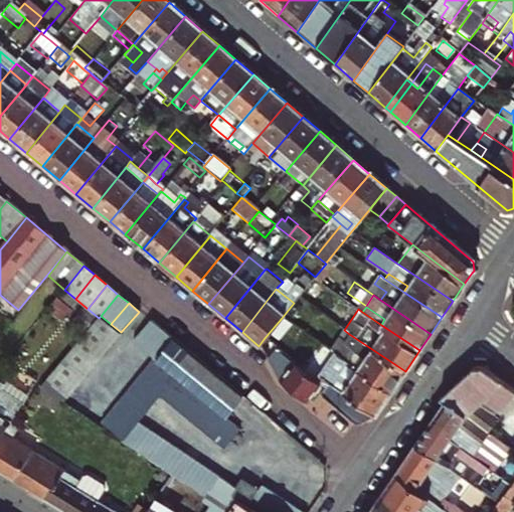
[(67,399),(120,336),(99,318),(45,382),(67,399)]
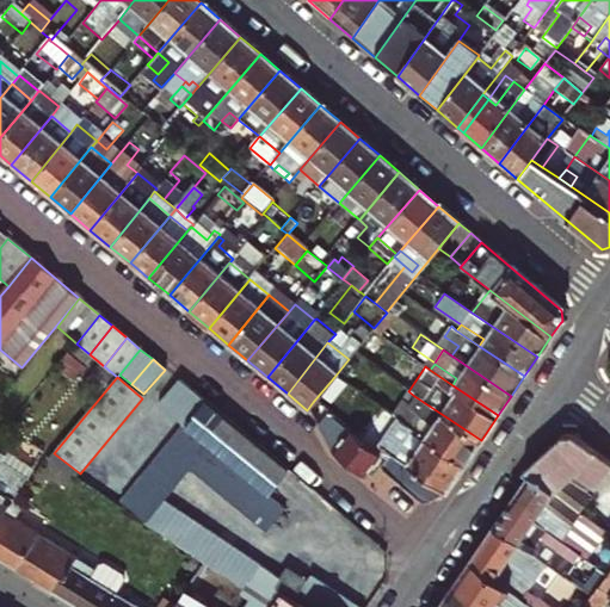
[(156,406),(170,416),(192,391),(178,381),(156,406)]
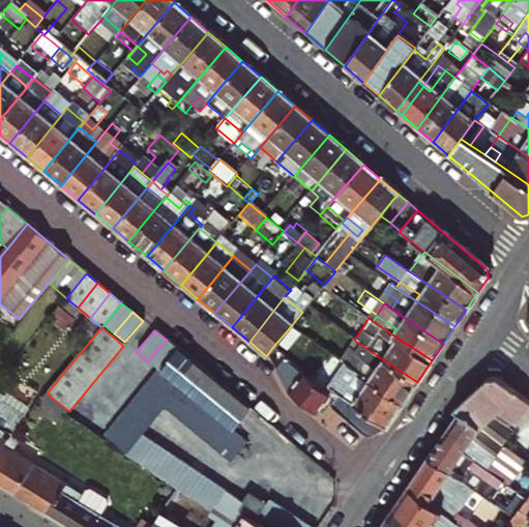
[(147,361),(158,372),(177,349),(167,340),(147,361)]
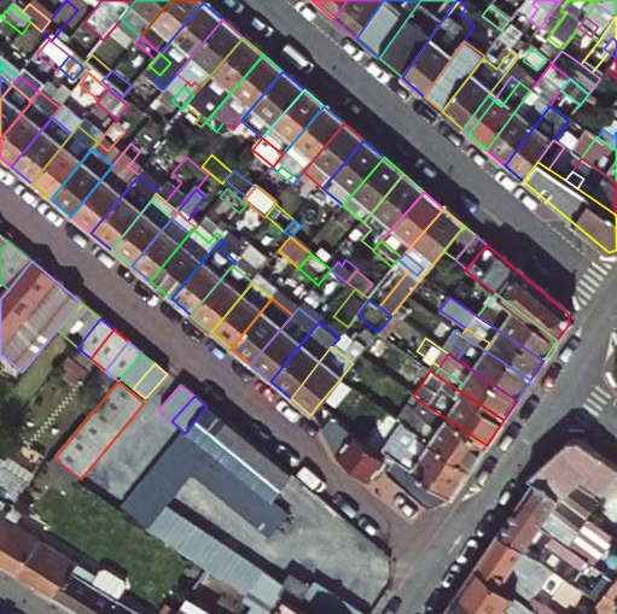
[(470,471),(487,445),(419,401),(403,425),(470,471)]
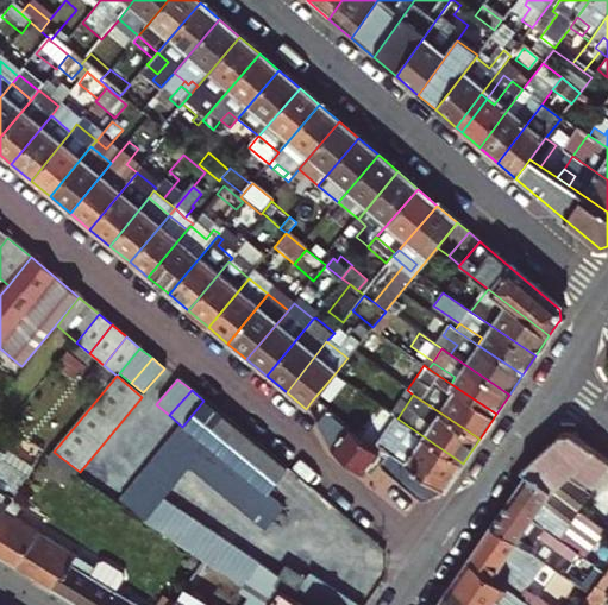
[(283,510),(265,495),(287,471),(204,401),(182,427),(207,447),(189,470),(265,533),(283,510)]
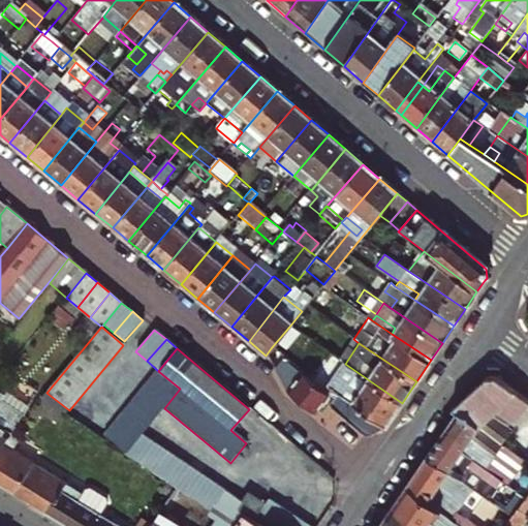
[(314,414),(329,396),(285,360),(275,371),(287,393),(314,414)]
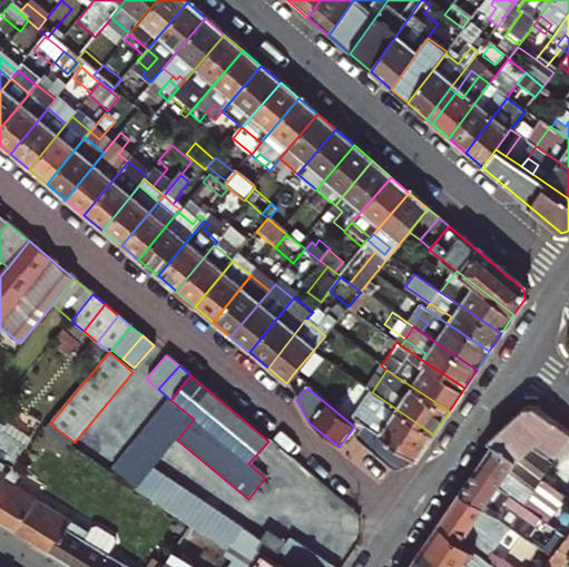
[(410,468),(433,434),(372,392),(355,419),(366,426),(356,439),(393,470),(410,468)]
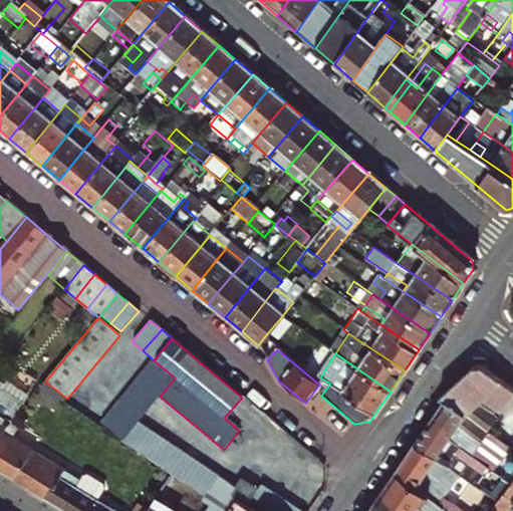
[(139,422),(160,397),(175,377),(154,360),(100,423),(122,441),(139,422)]
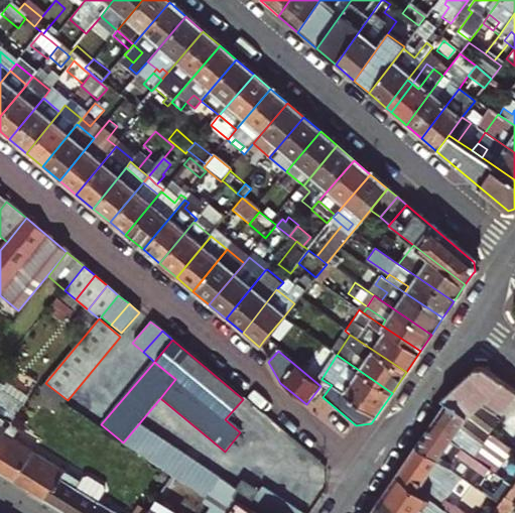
[(501,417),(514,397),(514,392),(484,369),(472,370),(440,399),(445,403),(487,433),(489,435),(499,423),(479,408),(483,404),(501,417)]
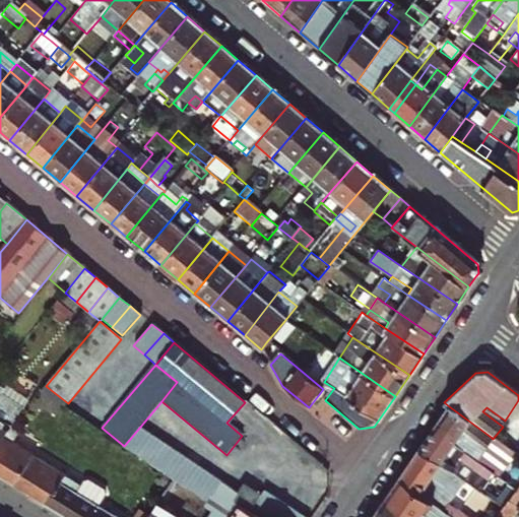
[(52,412),(63,419),(69,411),(58,403),(52,412)]
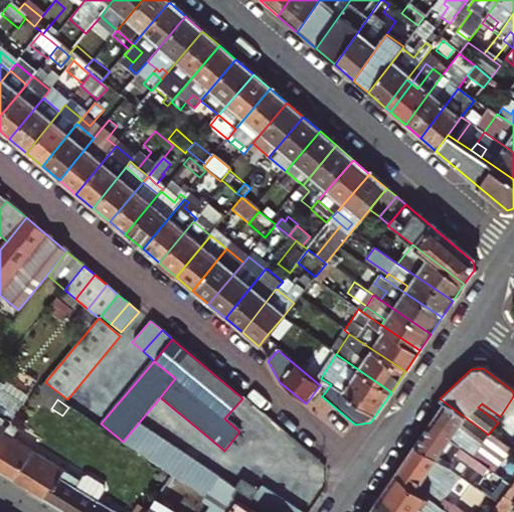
[(481,441),(486,433),(445,402),(429,427),(460,449),(471,457),(478,446),(482,449),(486,444),(481,441)]
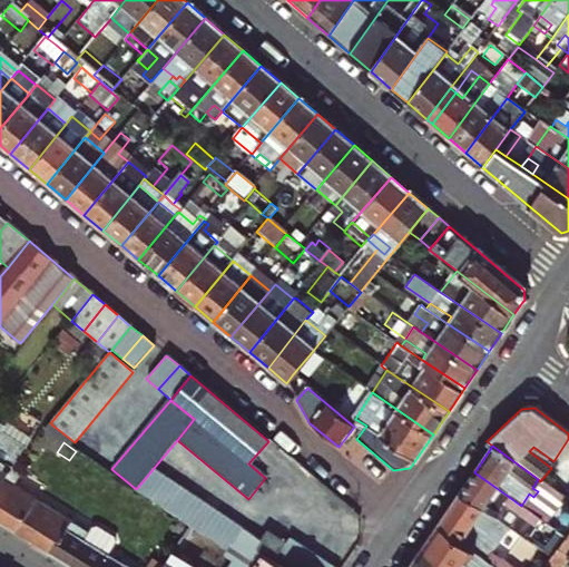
[(0,482),(11,469),(22,457),(18,452),(13,458),(0,448),(0,482)]
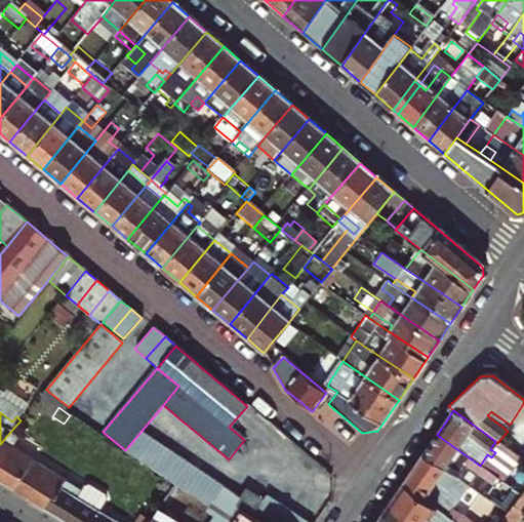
[(208,508),(223,488),(142,431),(127,452),(208,508)]
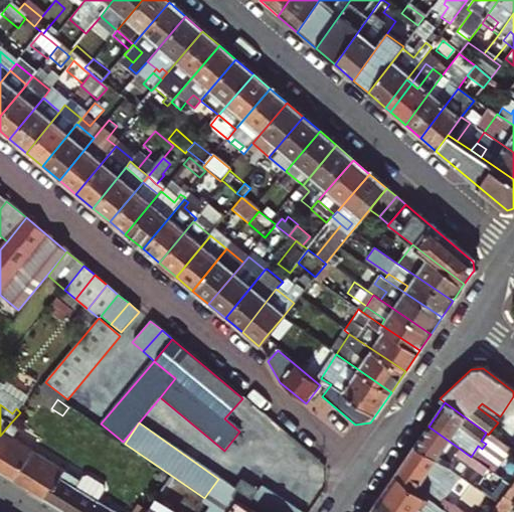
[(0,474),(43,500),(60,477),(25,455),(29,447),(12,437),(17,428),(10,423),(0,436),(0,474)]
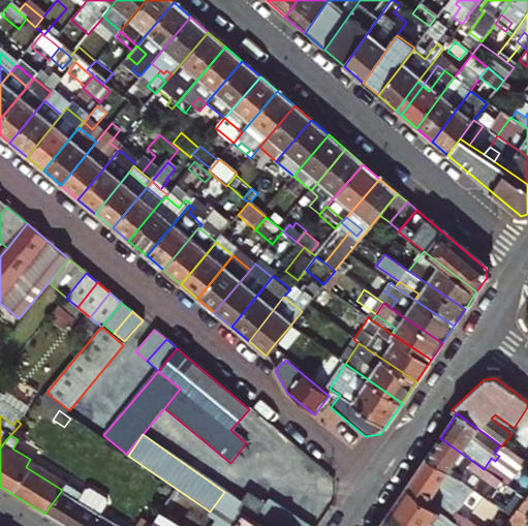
[(527,465),(527,439),(525,437),(513,455),(527,465)]
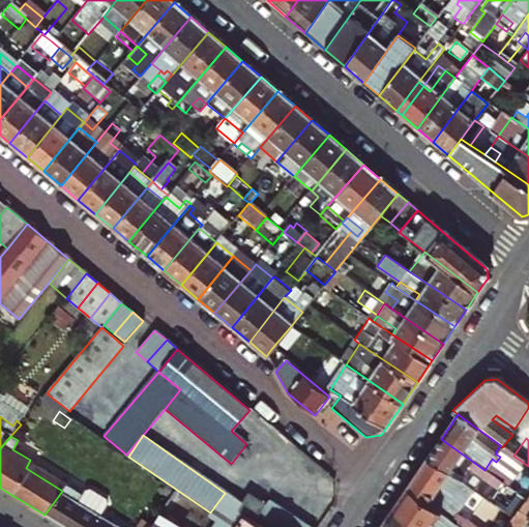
[(489,484),(468,469),(473,462),(441,439),(428,459),(460,481),(469,489),(493,505),(497,499),(492,496),(497,489),(489,484)]
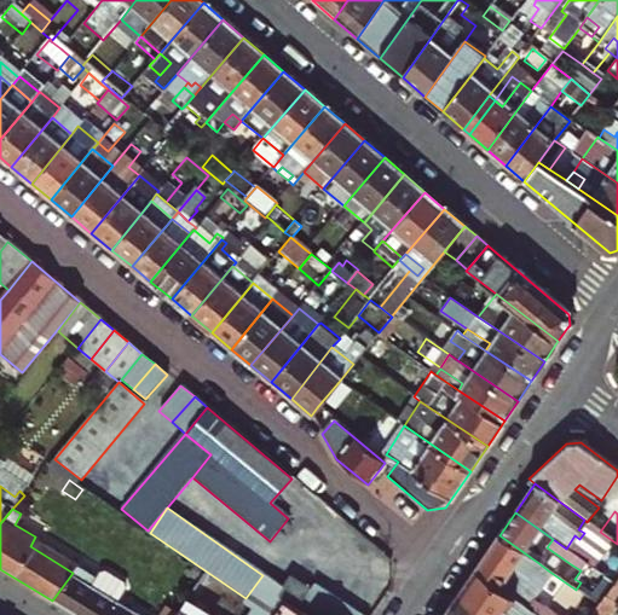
[(577,556),(589,540),(617,561),(617,544),(600,532),(587,522),(584,520),(578,529),(584,533),(579,539),(575,535),(566,549),(577,556)]
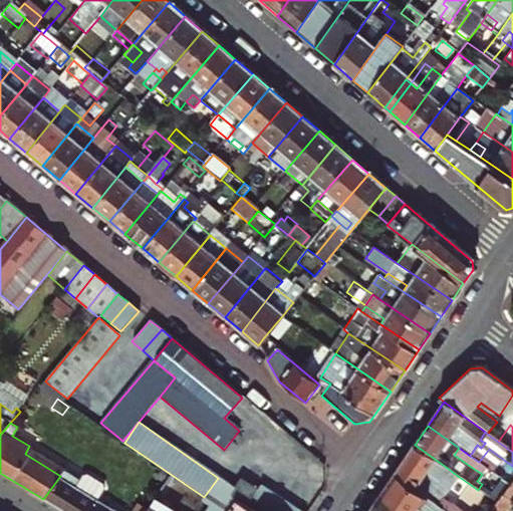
[(443,482),(438,478),(446,467),(415,445),(396,473),(440,507),(441,507),(445,501),(435,493),(443,482)]
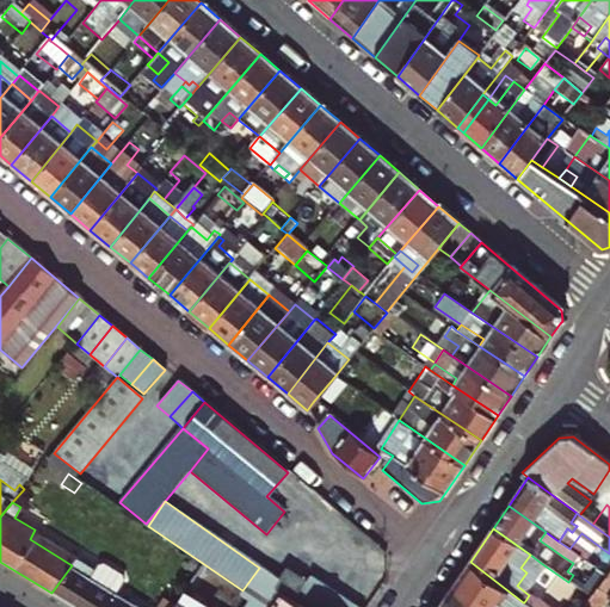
[(540,540),(564,557),(570,549),(559,542),(546,532),(540,540)]
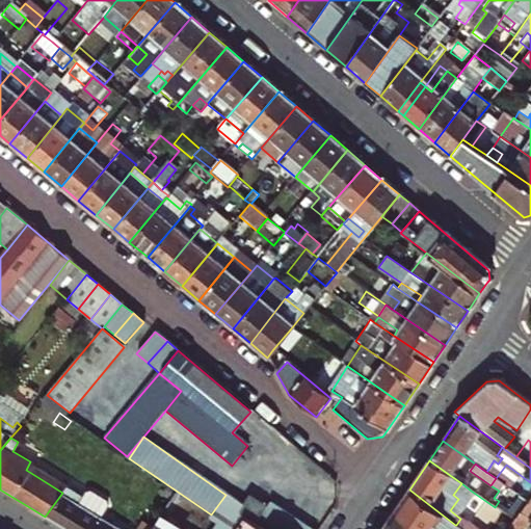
[(458,499),(462,502),(471,491),(461,483),(453,495),(458,499)]
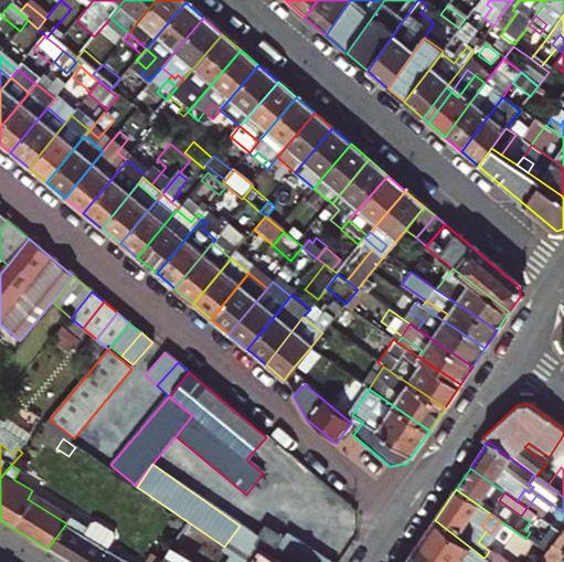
[(128,561),(86,536),(91,528),(74,517),(70,526),(66,523),(48,549),(68,561),(128,561)]
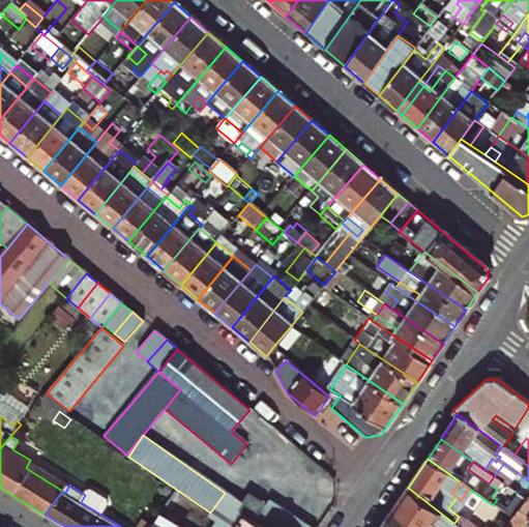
[(451,526),(453,523),(408,488),(393,508),(416,526),(451,526)]
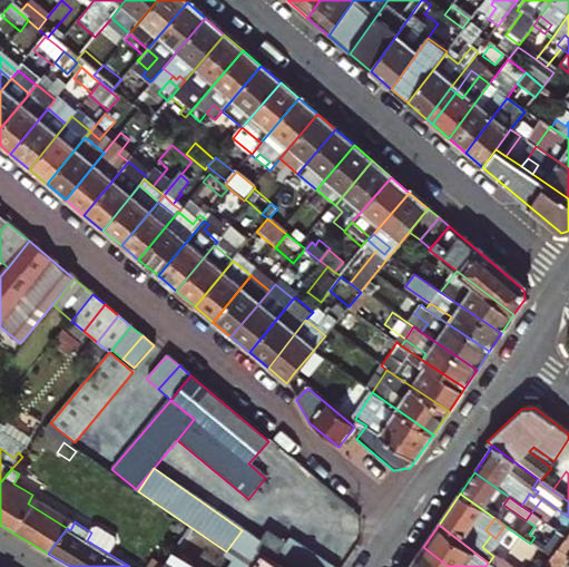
[(335,566),(292,537),(287,544),(267,530),(254,548),(276,560),(285,566),(335,566)]
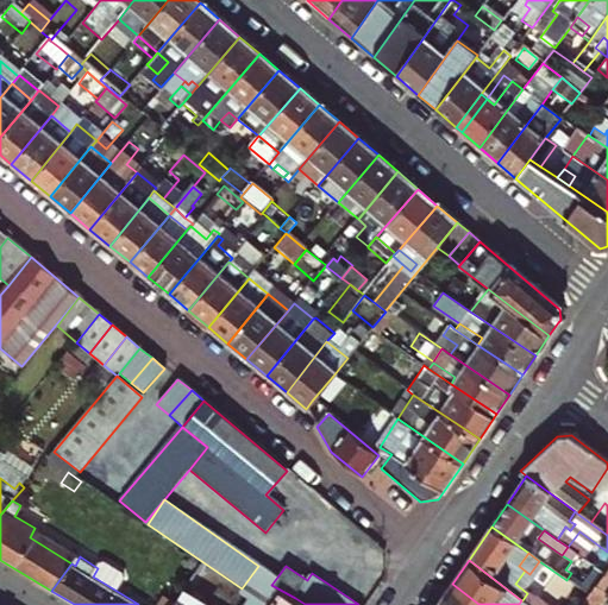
[(587,594),(595,584),(603,573),(594,566),(577,587),(587,594)]
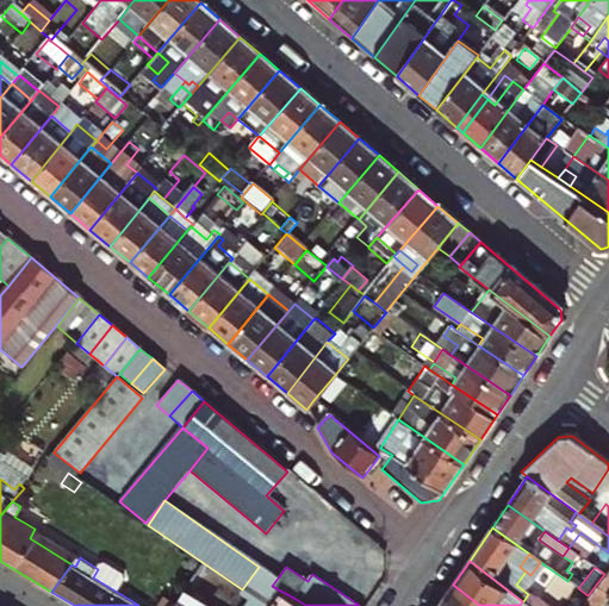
[(596,585),(604,591),(608,585),(608,567),(604,574),(596,585)]
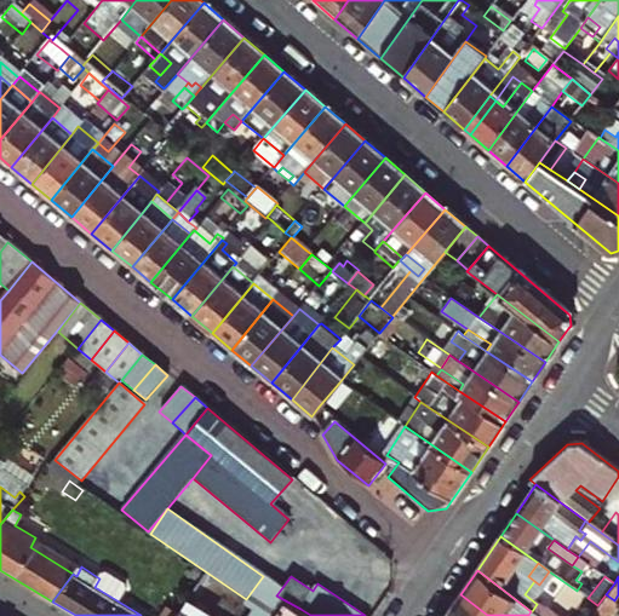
[(310,615),(301,609),(276,596),(267,589),(251,615),(310,615)]
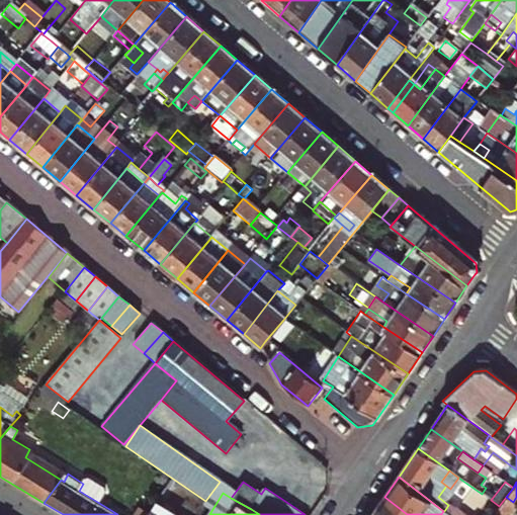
[(407,514),(384,497),(371,514),(407,514)]
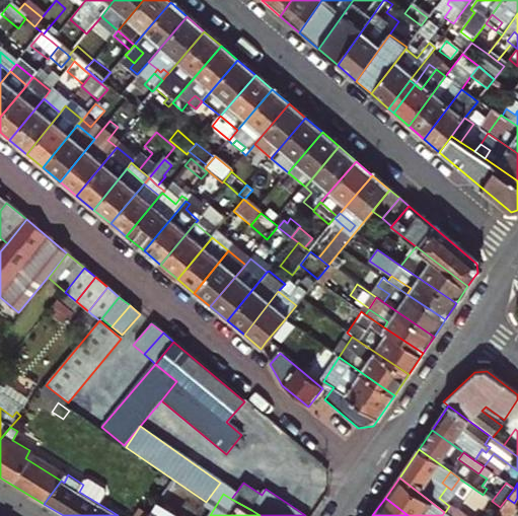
[(511,515),(515,510),(514,503),(507,498),(500,507),(495,515),(511,515)]
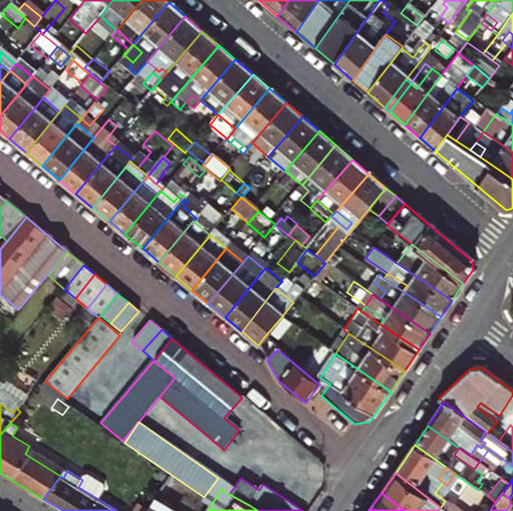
[(462,510),(454,504),(453,506),(445,501),(441,507),(445,510),(462,510)]
